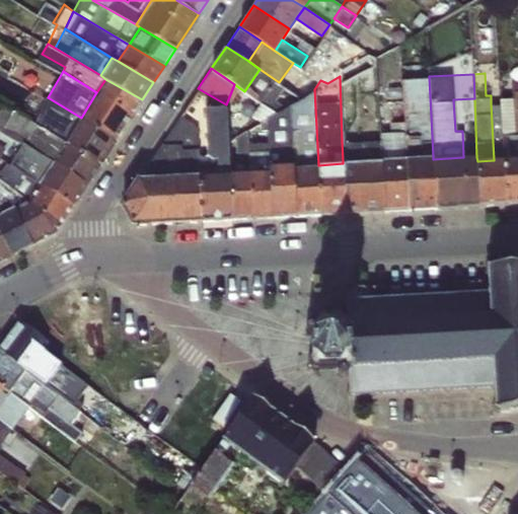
[(433,156),(429,76),(401,77),(403,120),(404,158),(433,156)]
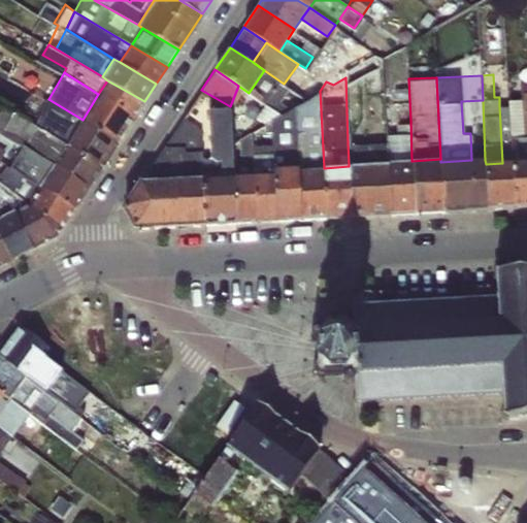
[(98,94),(133,117),(144,101),(107,80),(98,94)]
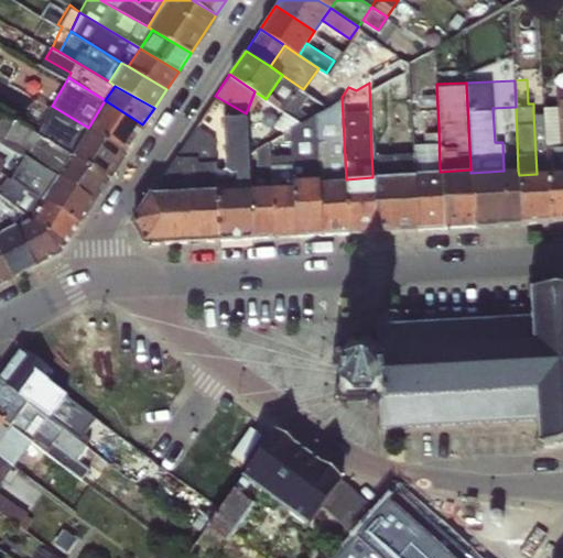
[(346,179),(342,97),(315,113),(320,178),(320,181),(346,179)]
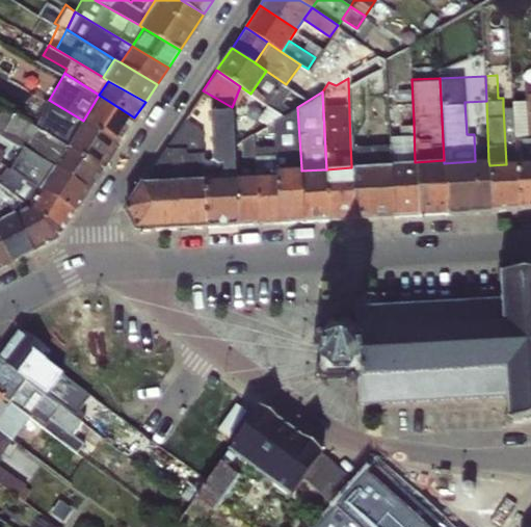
[(530,91),(524,93),(525,99),(511,99),(512,106),(515,164),(530,163),(530,91)]
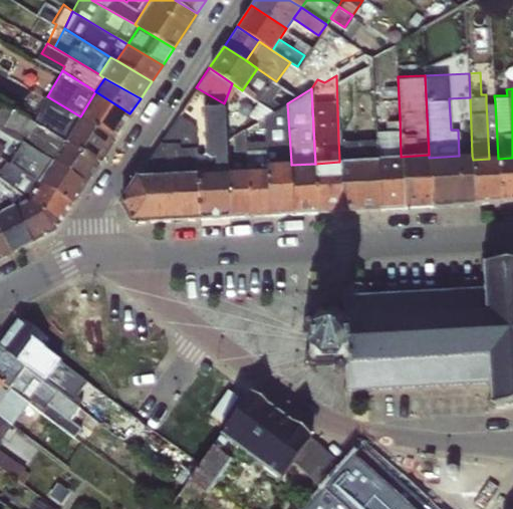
[(80,116),(114,138),(130,113),(95,91),(80,116)]
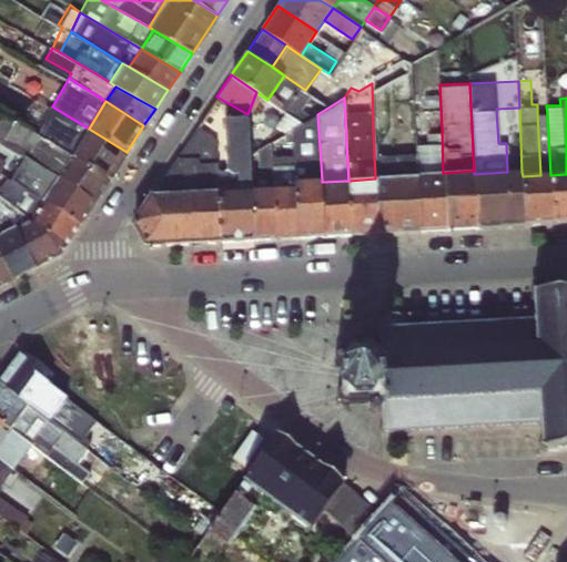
[(89,129),(52,106),(38,132),(73,153),(89,129)]
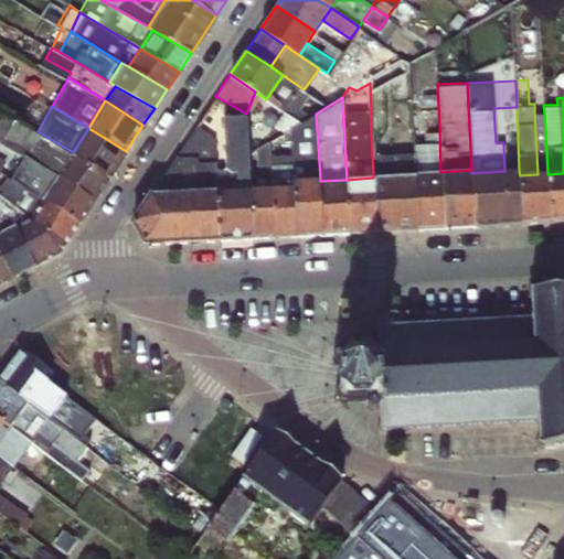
[(73,152),(38,131),(0,109),(0,141),(24,154),(60,174),(73,152)]
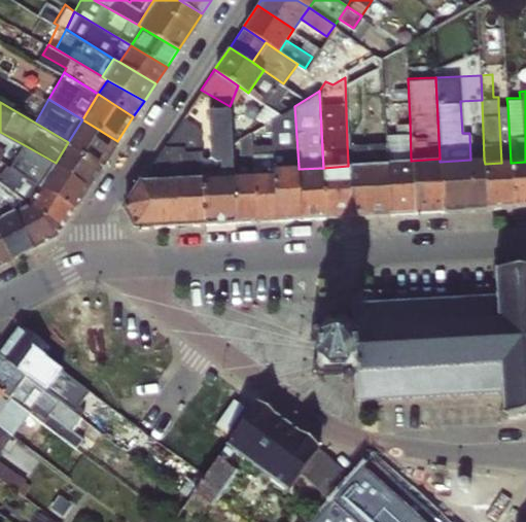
[(507,105),(498,105),(501,163),(511,163),(507,105)]
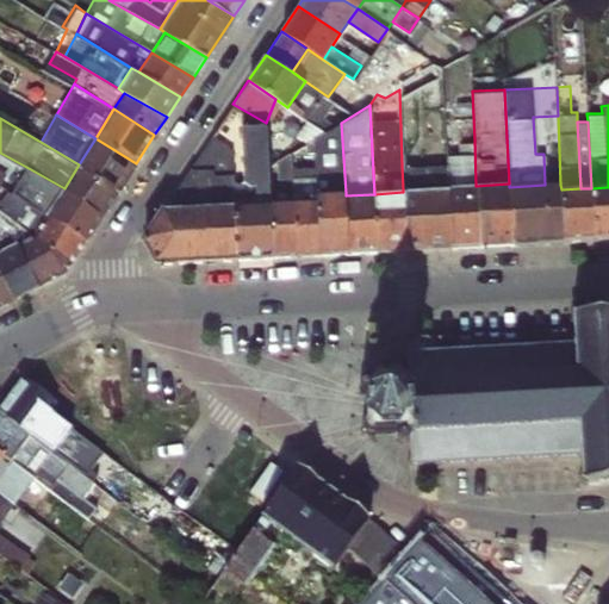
[(346,193),(341,123),(314,138),(315,175),(316,194),(346,193)]
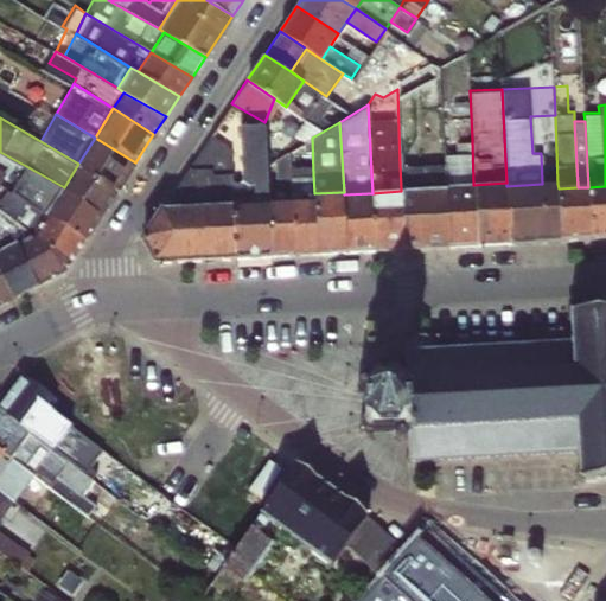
[(234,204),(268,202),(267,164),(265,127),(261,125),(240,126),(241,153),(231,146),(234,204)]
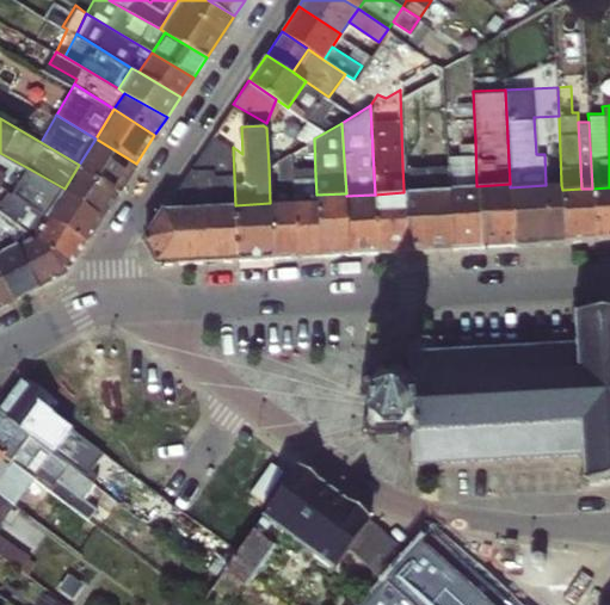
[(162,209),(235,205),(233,147),(213,135),(162,209)]
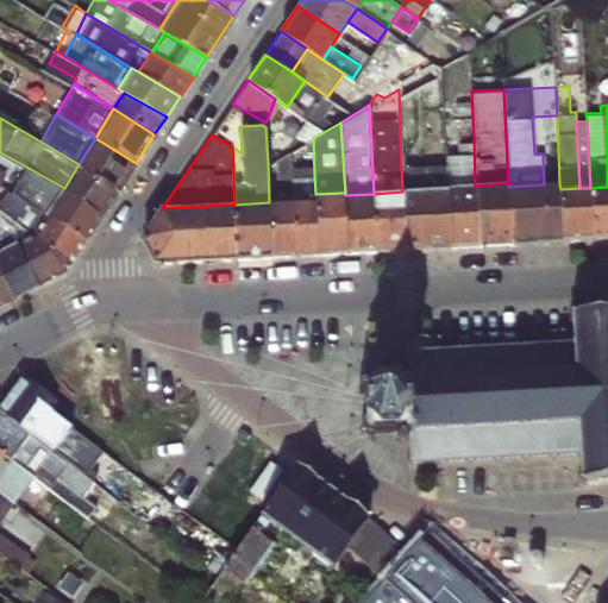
[(79,164),(118,189),(136,163),(95,138),(79,164)]
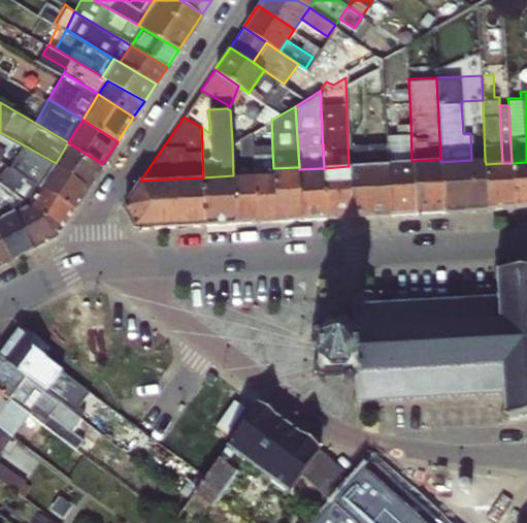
[(412,161),(410,122),(396,123),(397,133),(387,134),(387,162),(412,161)]
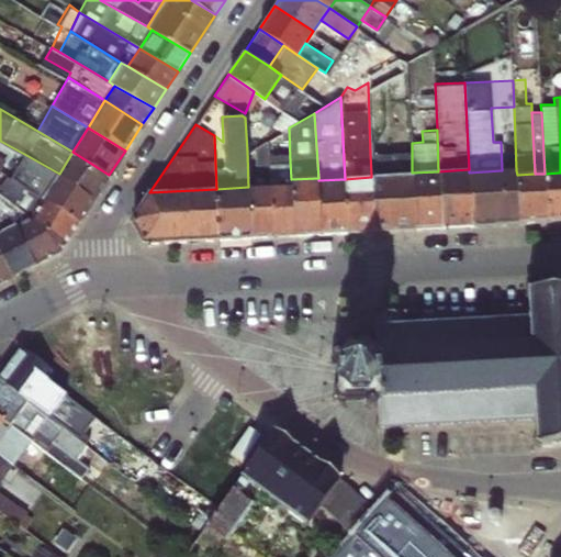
[(271,186),(270,164),(269,138),(247,152),(248,187),(271,186)]
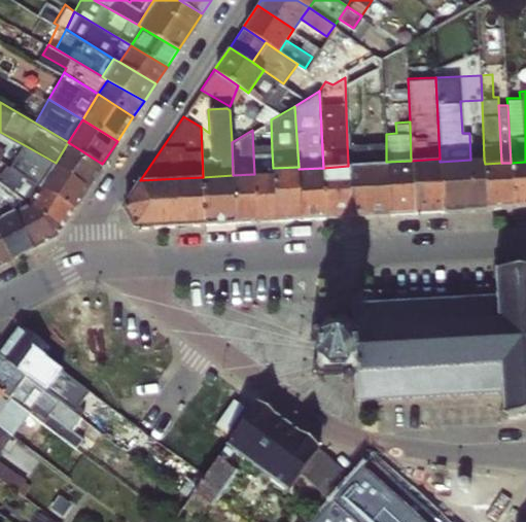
[(386,162),(386,134),(386,130),(369,131),(369,143),(347,143),(348,164),(386,162)]
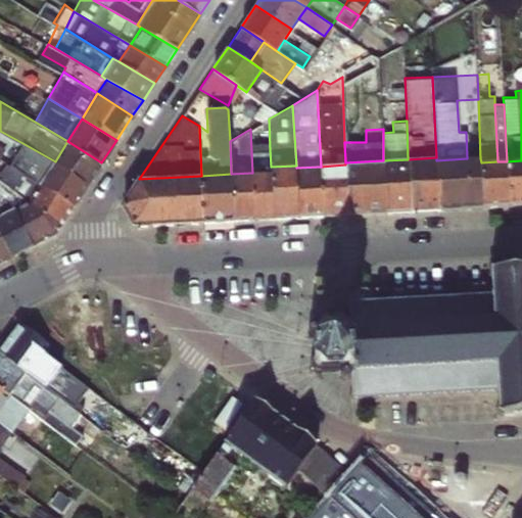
[(55,161),(89,182),(101,162),(67,141),(55,161)]
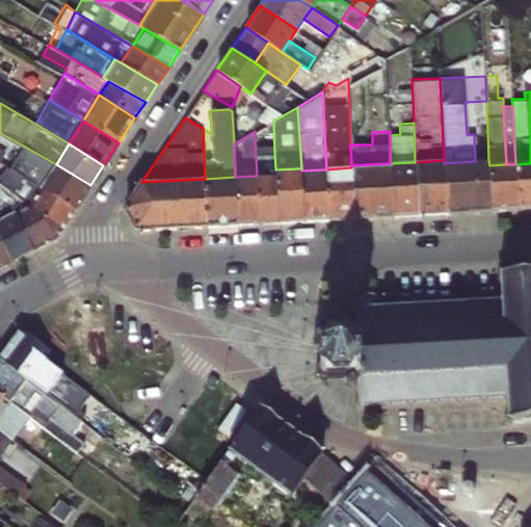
[(56,164),(23,146),(17,156),(0,147),(0,160),(42,188),(56,164)]
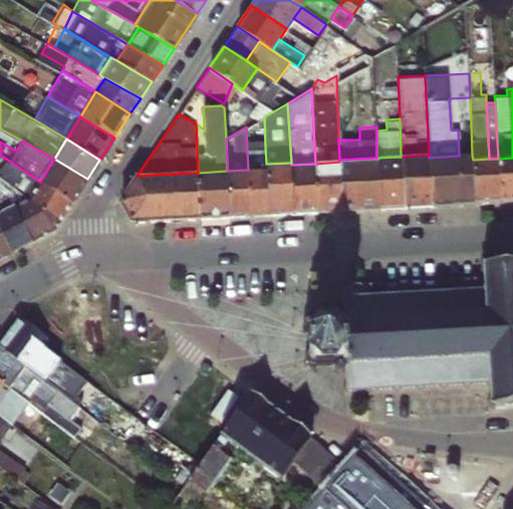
[(266,164),(265,148),(247,150),(248,170),(266,169),(266,164)]
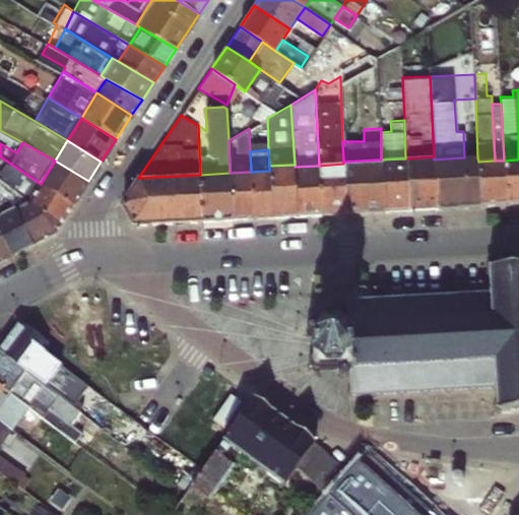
[(0,180),(29,202),(41,184),(0,156),(0,180)]
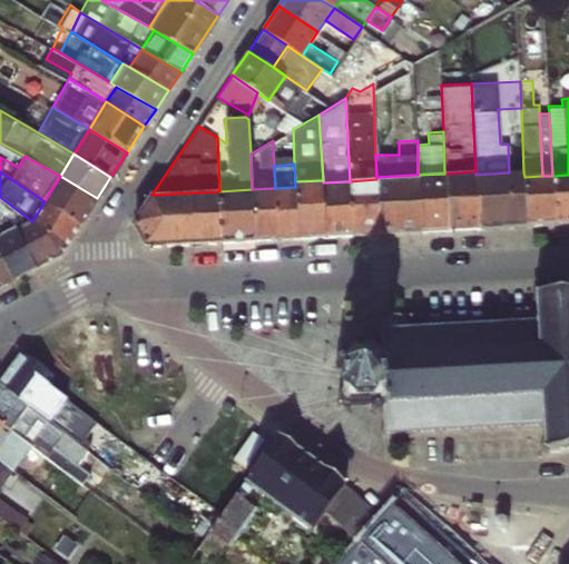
[(480,226),(476,175),(476,171),(444,174),(450,227),(480,226)]
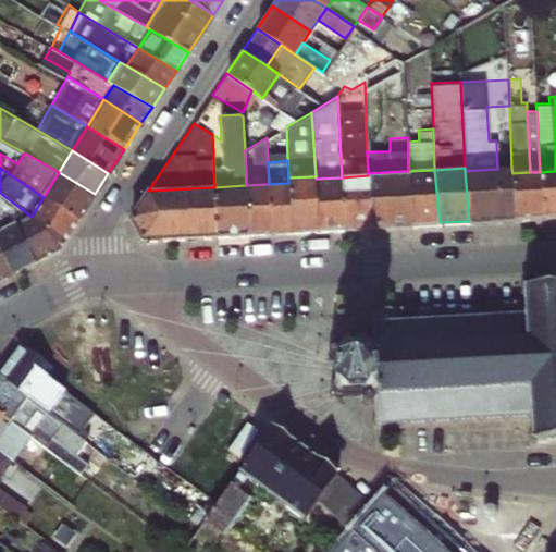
[(515,219),(513,173),(511,169),(497,169),(465,171),(469,221),(515,219)]
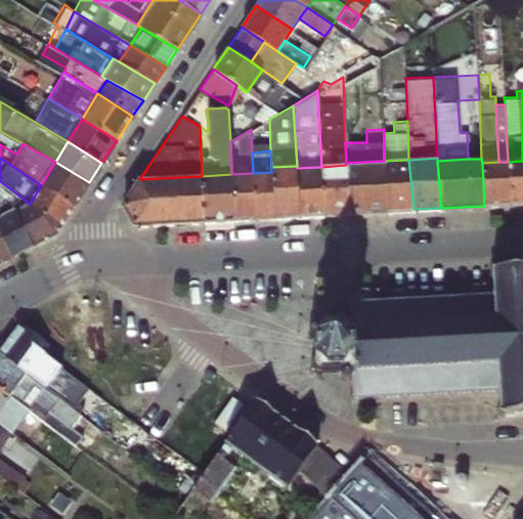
[(413,209),(408,160),(384,161),(388,211),(413,209)]
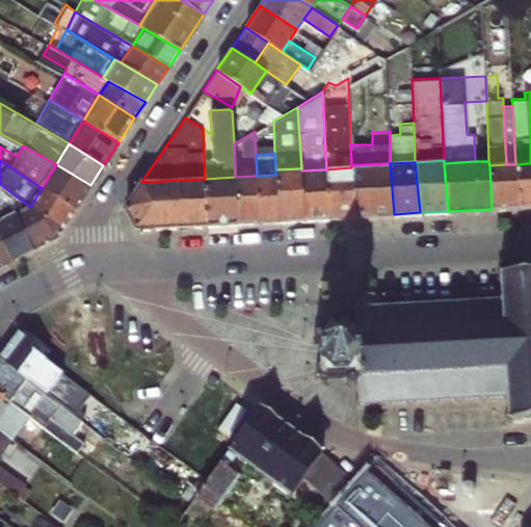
[(394,214),(390,163),(351,165),(351,167),(354,216),(394,214)]
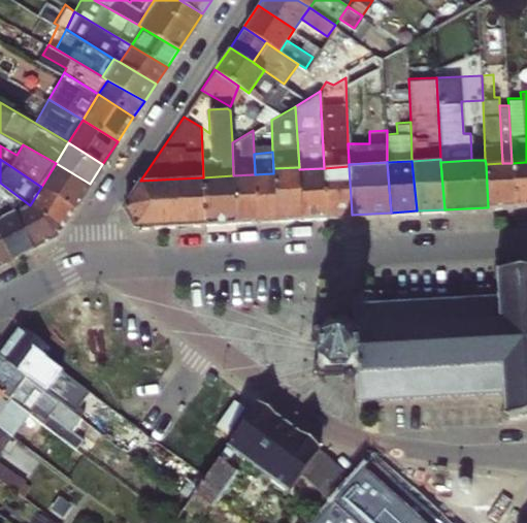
[(526,162),(512,163),(514,206),(526,205),(526,162)]
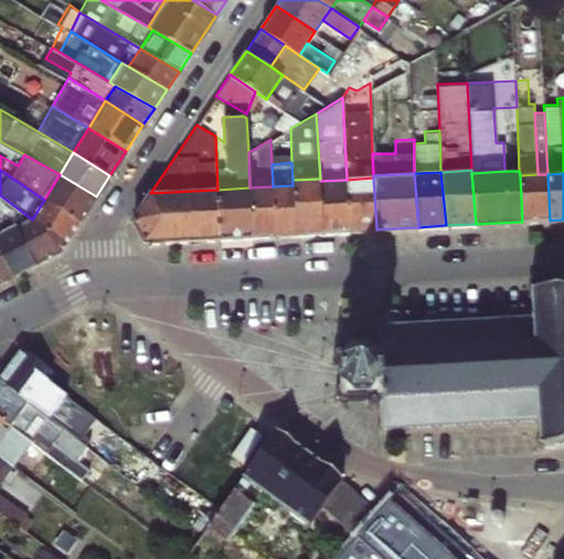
[(44,200),(81,219),(96,196),(60,174),(44,200)]
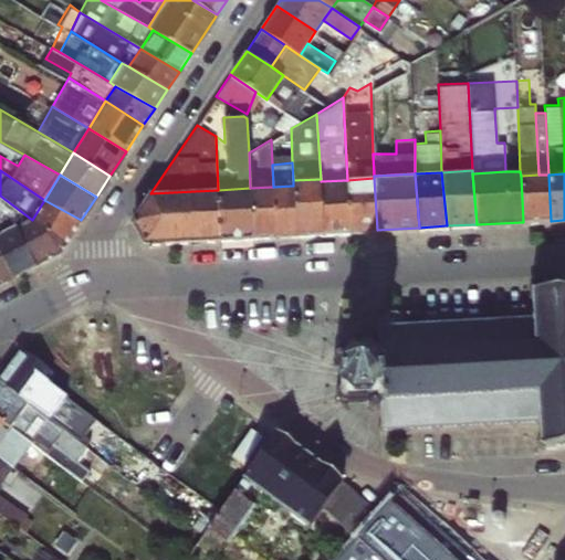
[(551,221),(548,175),(539,175),(521,176),(523,222),(551,221)]
